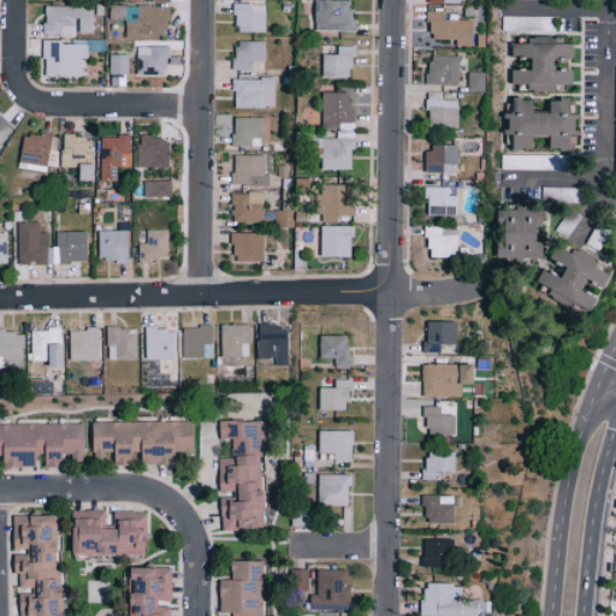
[(354,1),(315,0),(315,30),(353,31),(354,1)]
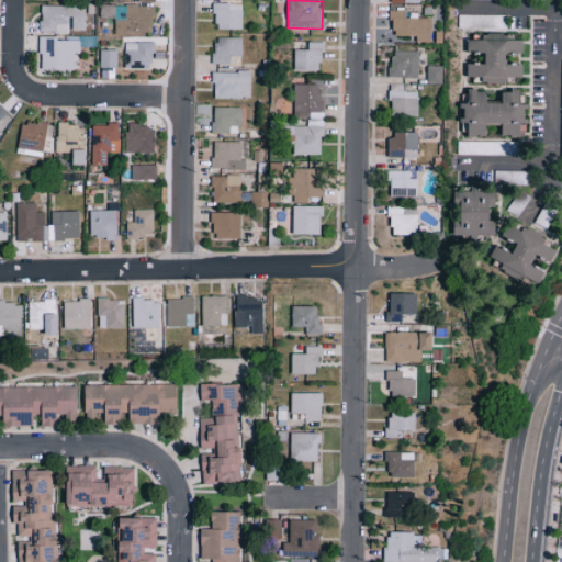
[(243,29),(243,3),(214,3),(214,29),(243,29)]
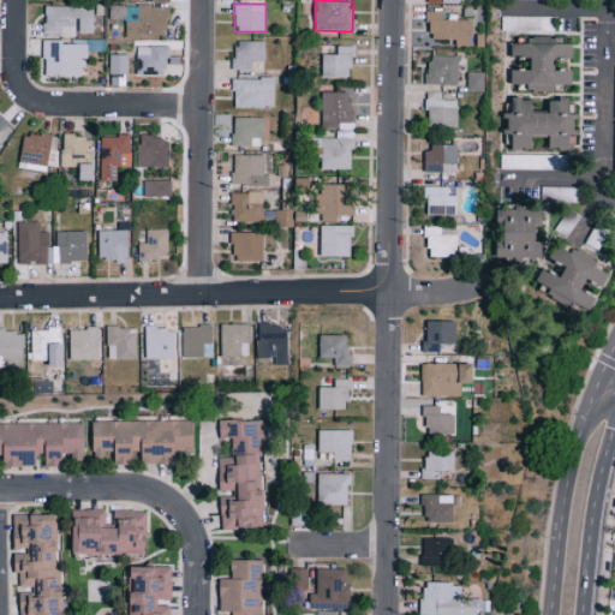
[(109,19),(126,19),(126,36),(167,37),(168,6),(111,5),(109,19)]
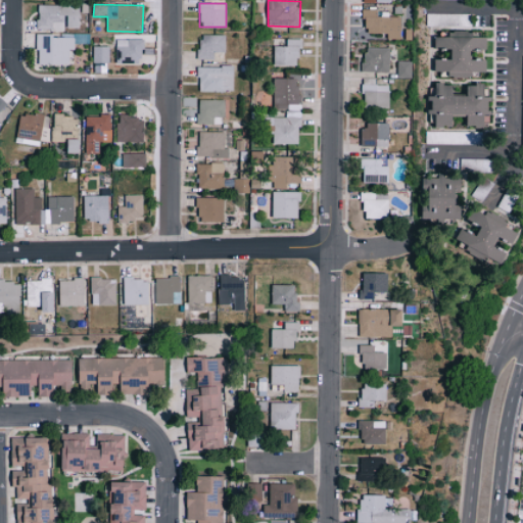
[(38,5),(38,30),(65,30),(65,28),(80,28),(80,5),(38,5)]
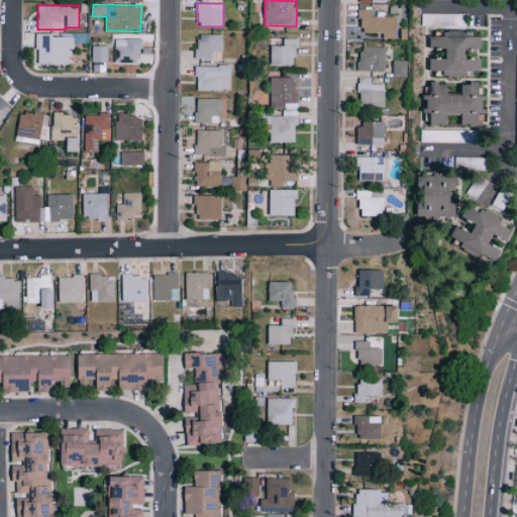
[(359,32),(383,33),(383,38),(397,39),(397,16),(373,16),(373,9),(359,9),(359,32)]
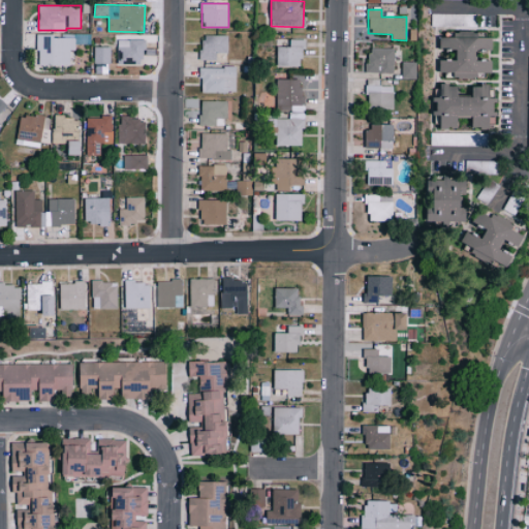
[(431,27),(477,28),(477,14),(431,13),(431,27)]
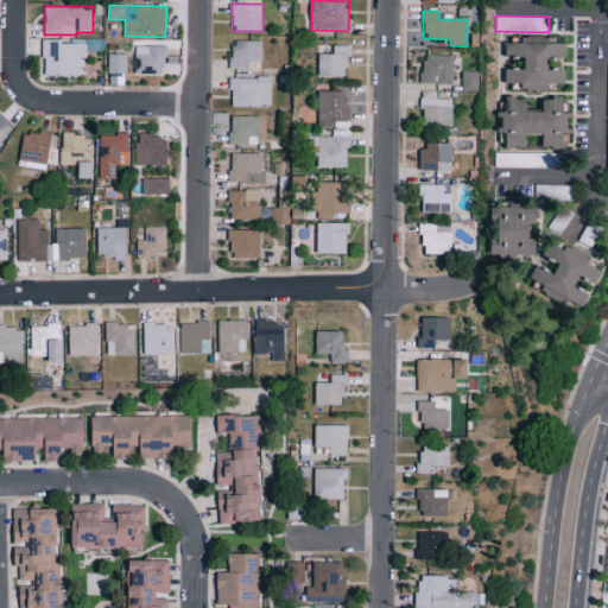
[(507,58),(529,58),(529,70),(507,70),(506,84),(524,84),(524,90),(551,92),(551,84),(567,86),(568,71),(550,70),(551,58),(568,59),(568,45),(552,44),(552,39),(507,38),(507,58)]
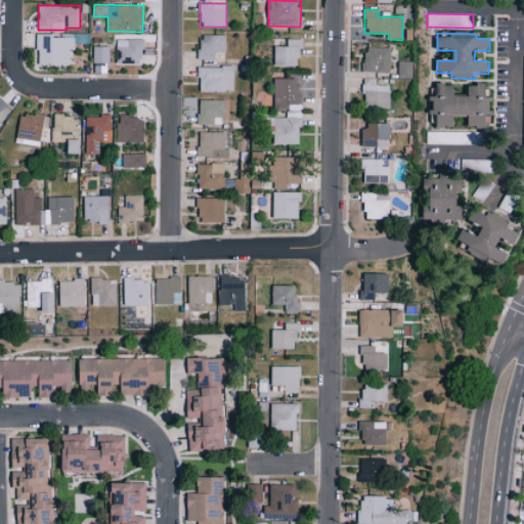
[(74,36),(38,35),(37,64),(70,66),(70,50),(74,50),(74,36)]
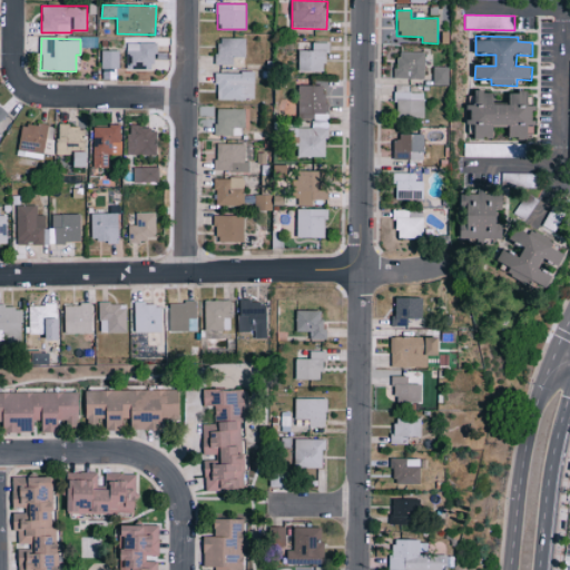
[(246,38),(217,38),(217,65),(233,65),(233,58),(245,58),(246,38)]
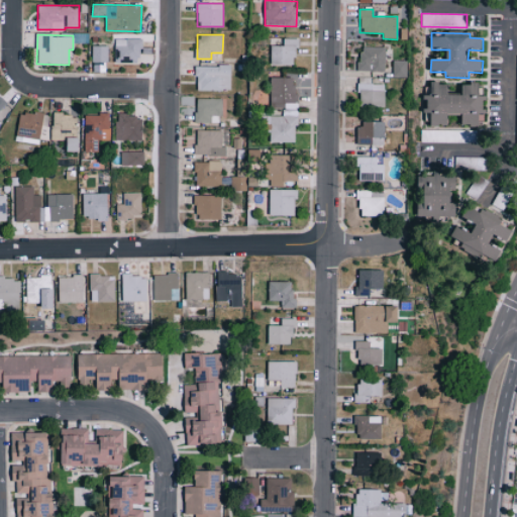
[(115,63),(140,63),(140,39),(115,38),(115,63)]
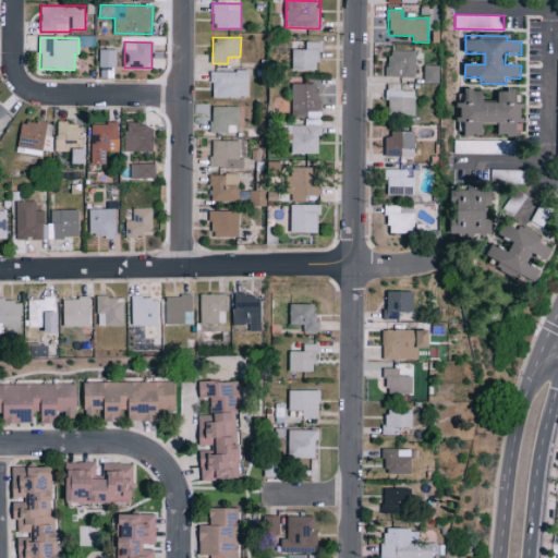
[(292,49),(292,70),(319,71),(319,43),(306,41),(306,50),(292,49)]
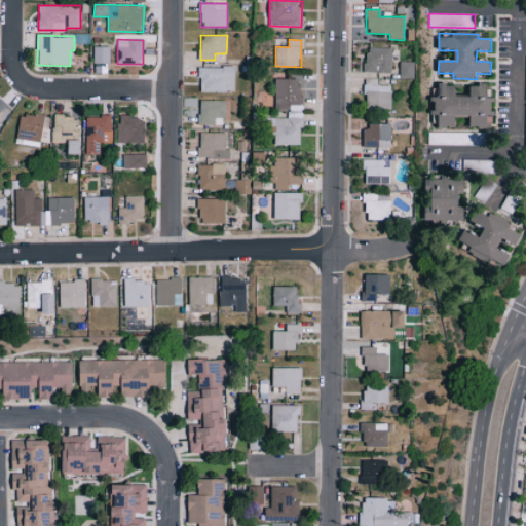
[(109,47),(95,47),(95,74),(109,73),(109,47)]
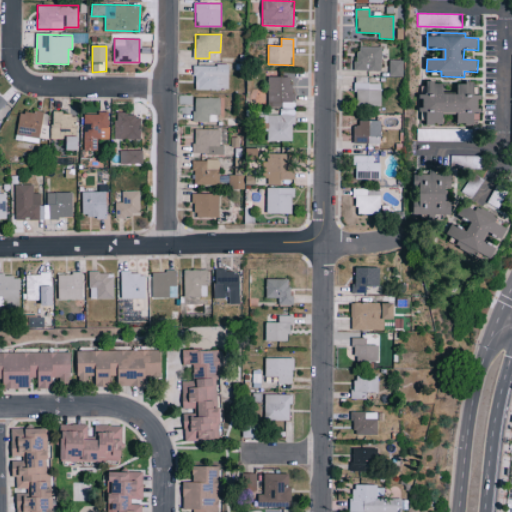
[(381,47),(356,47),(356,71),(381,71),(381,47)]
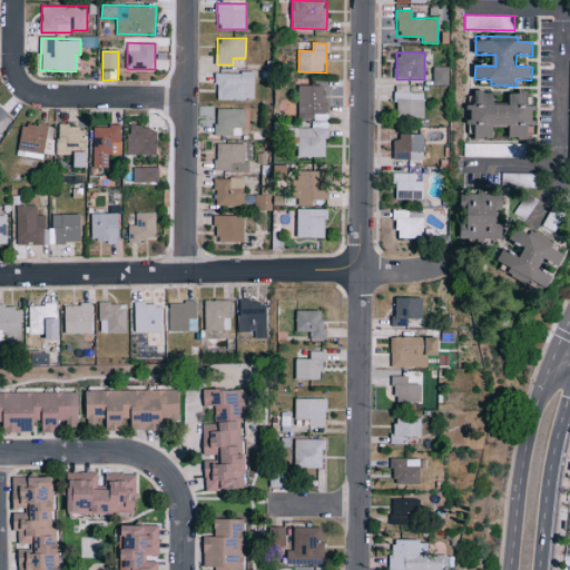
[(449,68),(433,68),(433,86),(449,86),(449,68)]
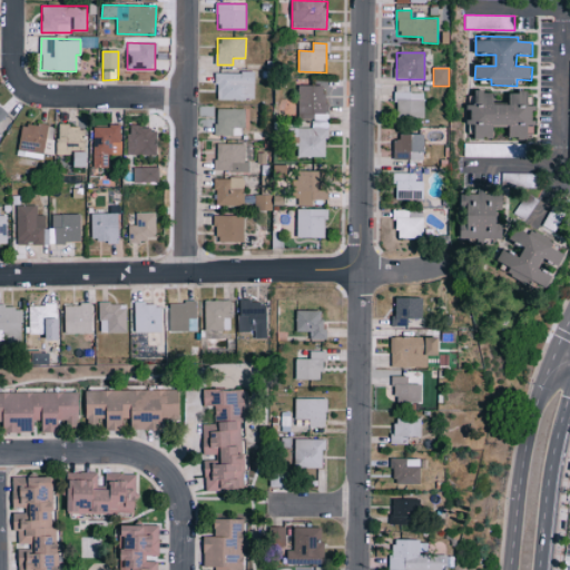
[(216,99),(254,100),(255,72),(216,72),(216,99)]
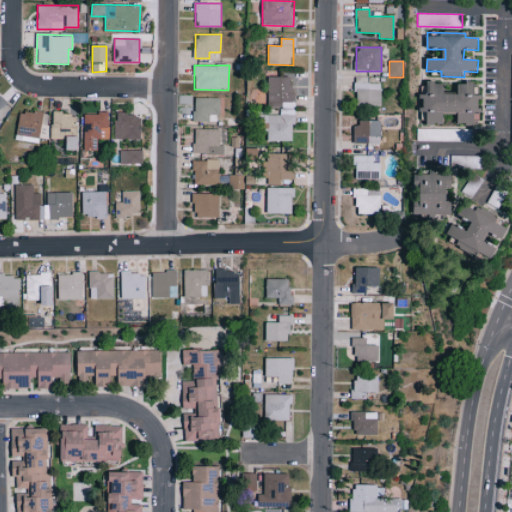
[(268,76),(268,107),(280,107),(280,115),(261,115),(261,141),(294,141),(295,76),(268,76)]
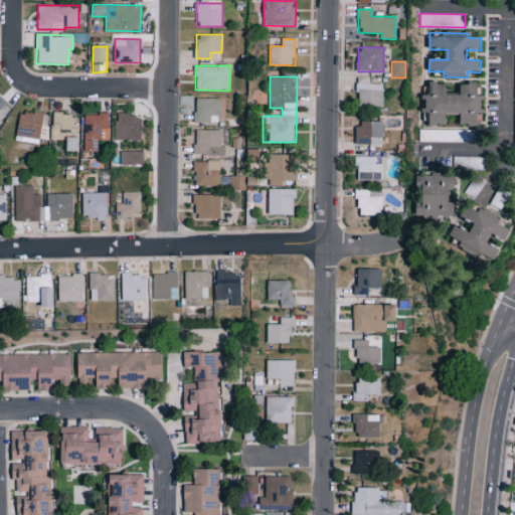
[(383,83),(358,83),(357,107),(382,107),(383,83)]
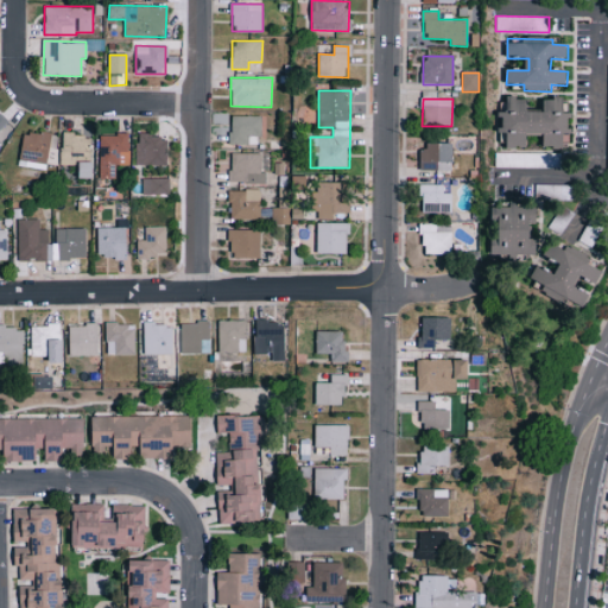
[(565,99),(545,99),(546,113),(530,113),(529,99),(500,100),(500,119),(504,119),(505,128),(499,128),(499,147),(529,146),(529,137),(545,137),(545,150),(564,149),(564,134),(570,134),(570,113),(567,113),(565,99)]
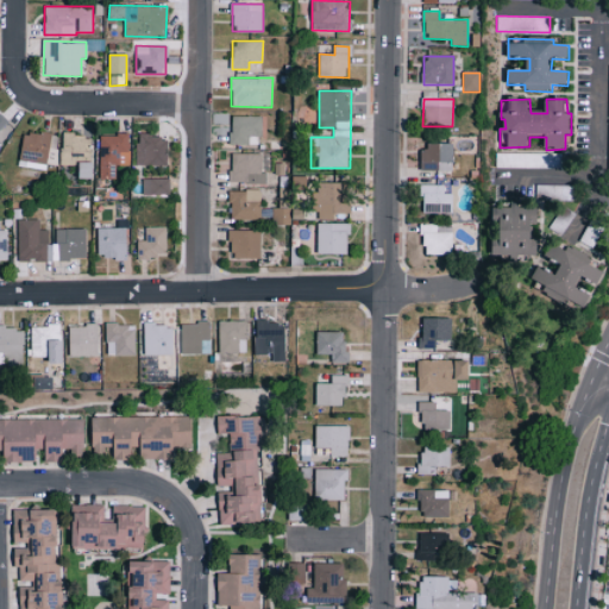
[(249,145),(249,136),(262,137),(262,117),(231,115),(231,145),(249,145)]
